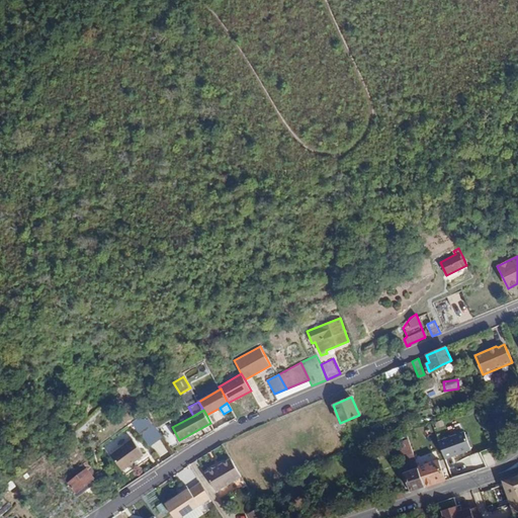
[(409,427),(405,428),(409,439),(413,438),(409,427)]
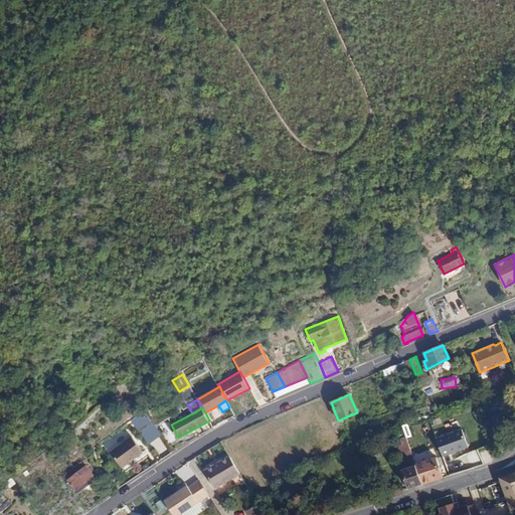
[(462,427),(436,438),(443,456),(469,446),(462,427)]
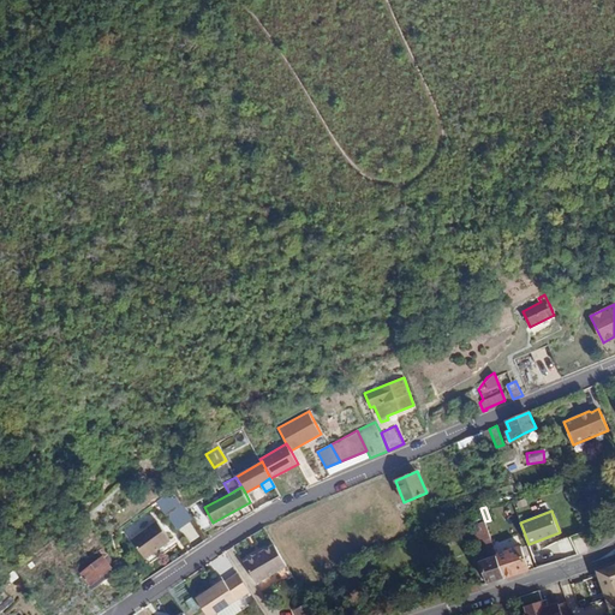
[(137,547),(162,527),(157,521),(132,541),(137,547)]
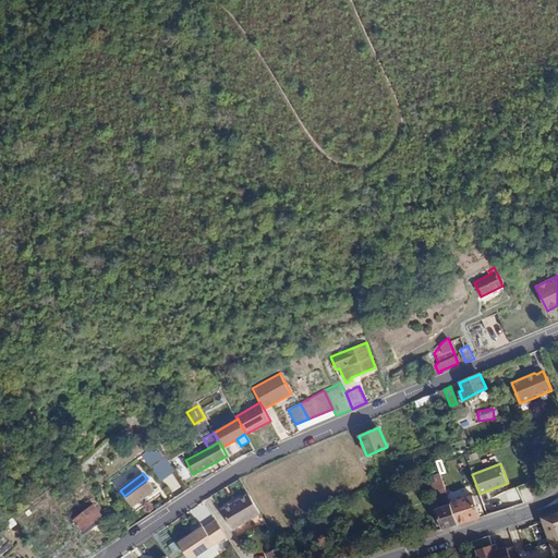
[(441,504),(450,499),(448,492),(446,487),(440,473),(428,477),(436,499),(441,504)]
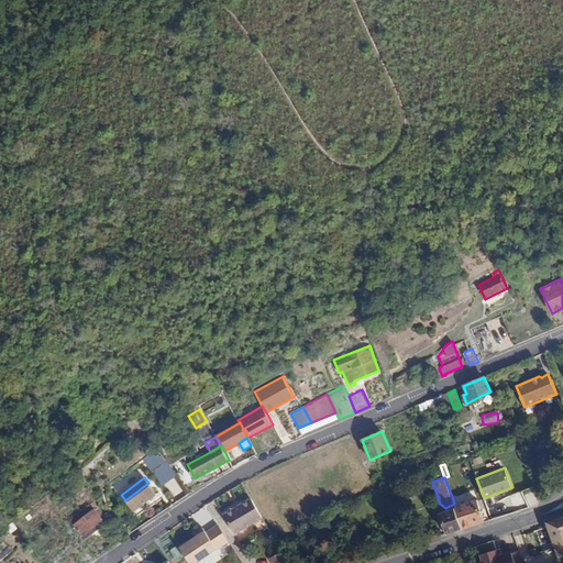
[(133,511),(157,494),(148,483),(125,500),(133,511)]
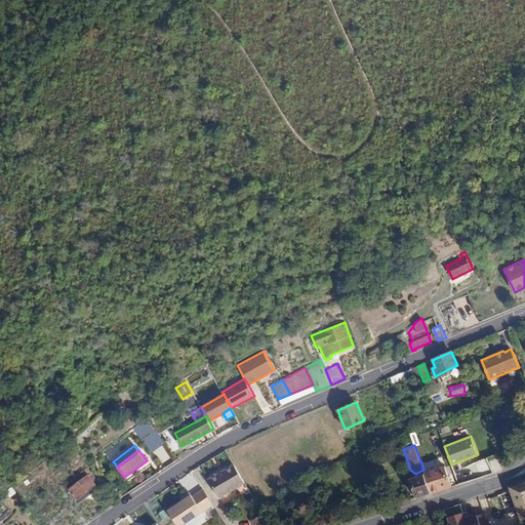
[(245,483),(235,465),(217,475),(215,474),(211,476),(211,479),(209,480),(219,497),(245,483)]
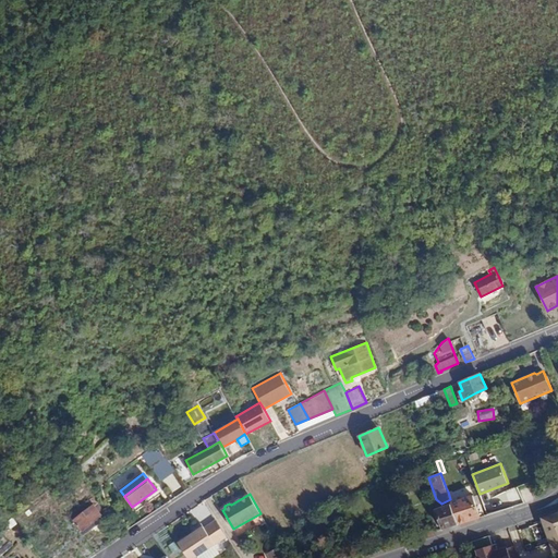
[(452,504),(459,523),(481,517),(480,513),(484,512),(482,505),(477,506),(473,495),(452,504)]
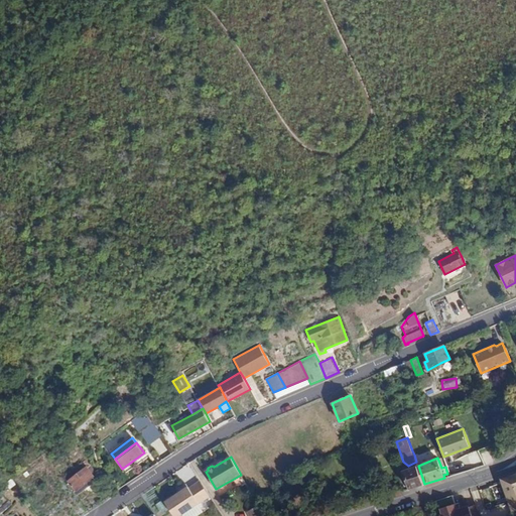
[(98,474),(91,465),(87,467),(94,477),(98,474)]
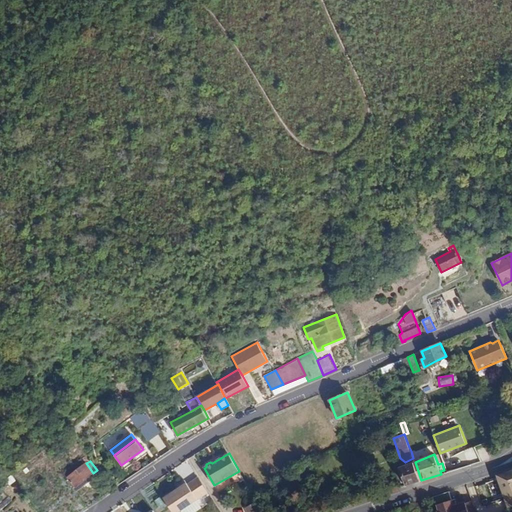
[(399,467),(406,485),(421,480),(415,462),(412,463),(399,467)]
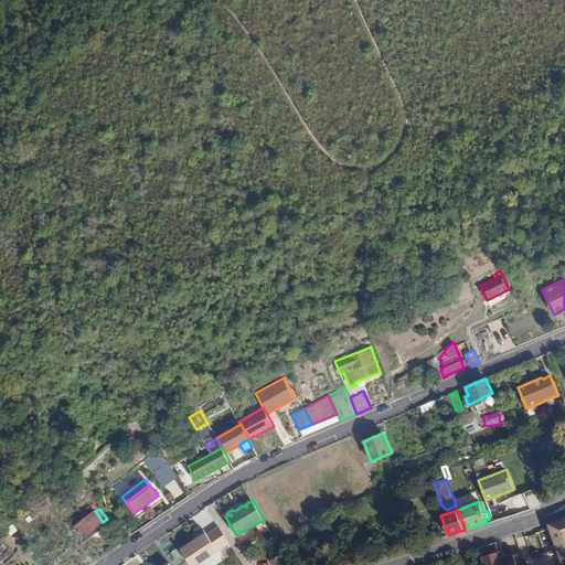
[(75,520),(71,523),(84,543),(96,532),(94,530),(103,522),(95,511),(77,523),(75,520)]
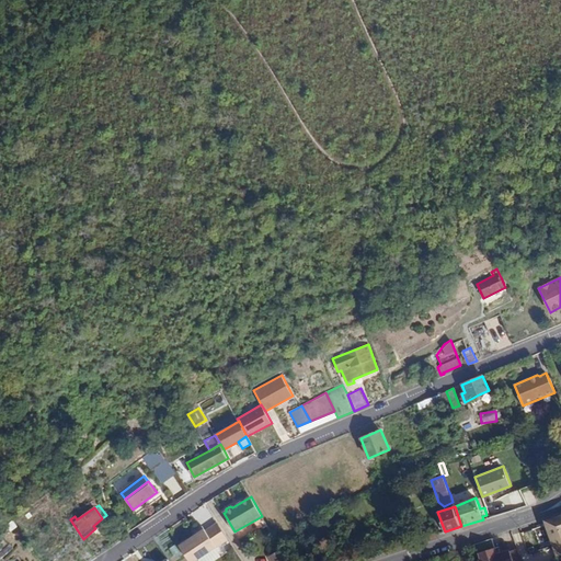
[(560,515),(547,521),(546,521),(557,557),(560,554),(560,515)]
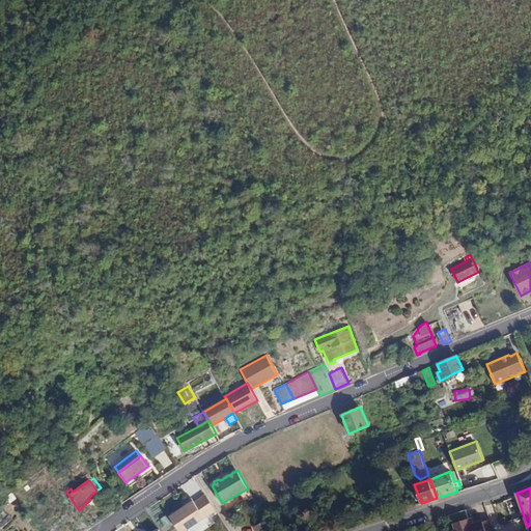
[(88,498),(90,500),(100,494),(96,491),(88,498)]
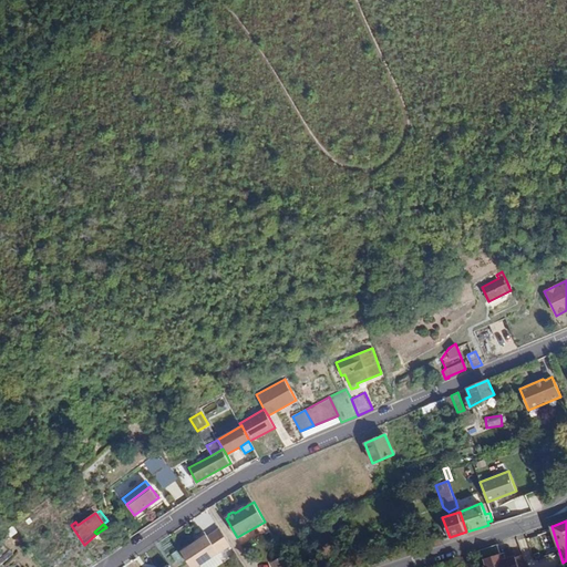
[(220,529),(215,533),(225,548),(230,545),(220,529)]
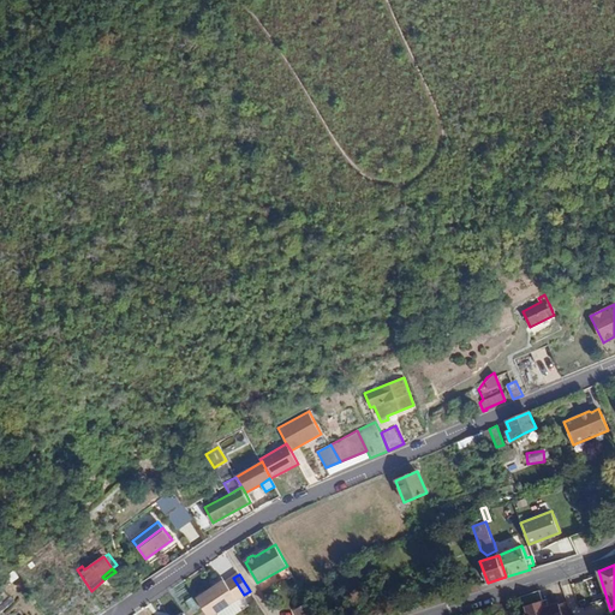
[(213,614),(244,595),(233,578),(225,583),(221,577),(213,583),(215,586),(196,599),(206,614),(213,614)]
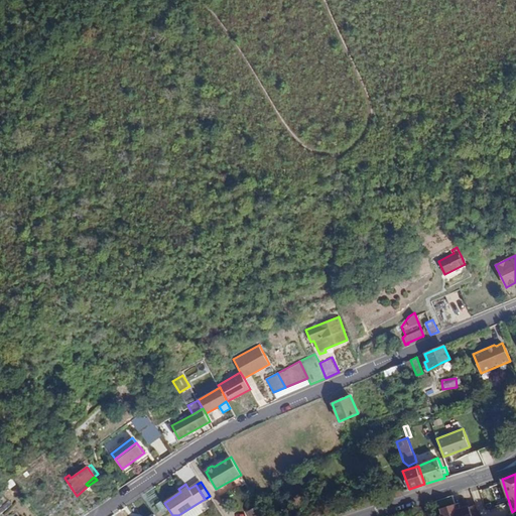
[(435,501),(437,508),(455,503),(453,496),(435,501)]
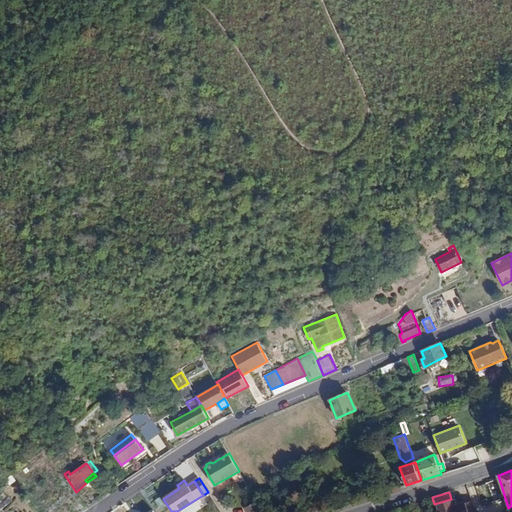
[(505,511),(500,498),(477,506),(479,511),(505,511)]
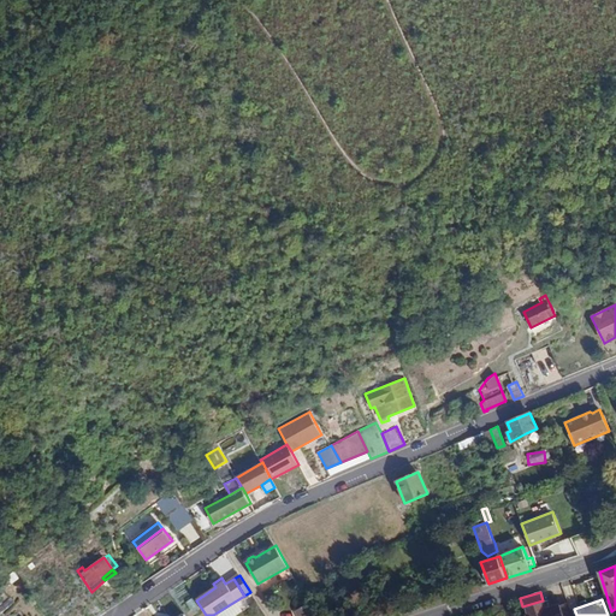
[(544,602),(525,609),(527,615),(525,615),(563,615),(560,605),(560,604),(546,609),(544,602)]
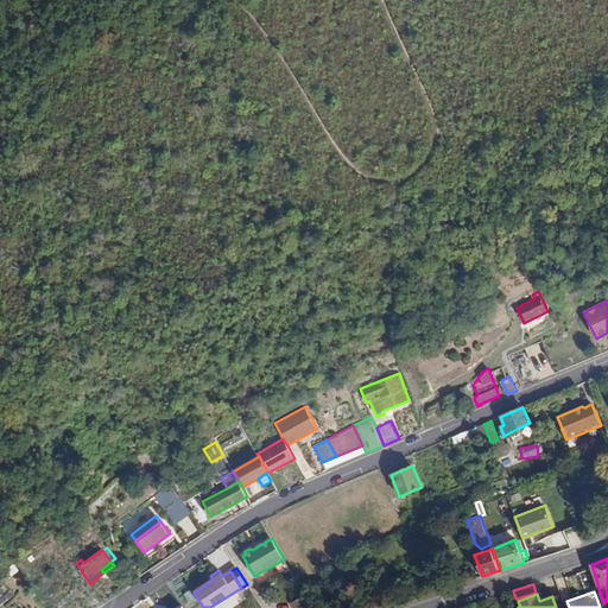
[(565,607),(562,594),(552,597),(556,607),(565,607)]
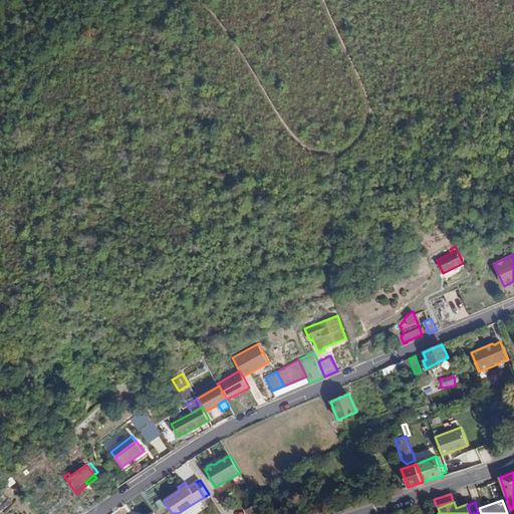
[(263,513),(257,503),(246,510),(248,513),(263,513)]
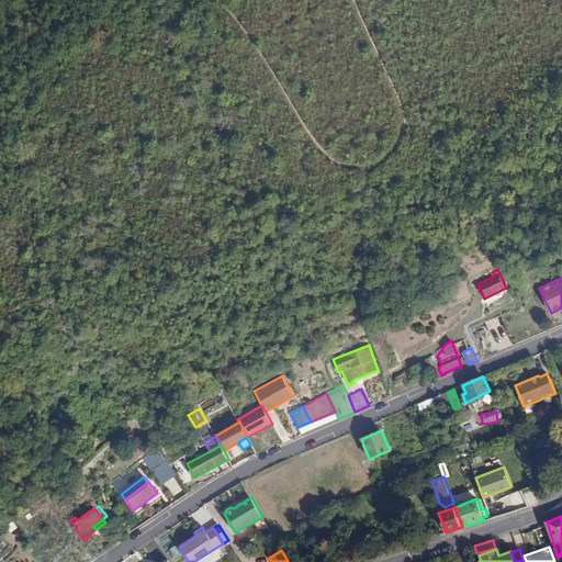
[(322,550),(315,554),(318,561),(329,561),(334,560),(330,553),(325,555),(322,550)]
